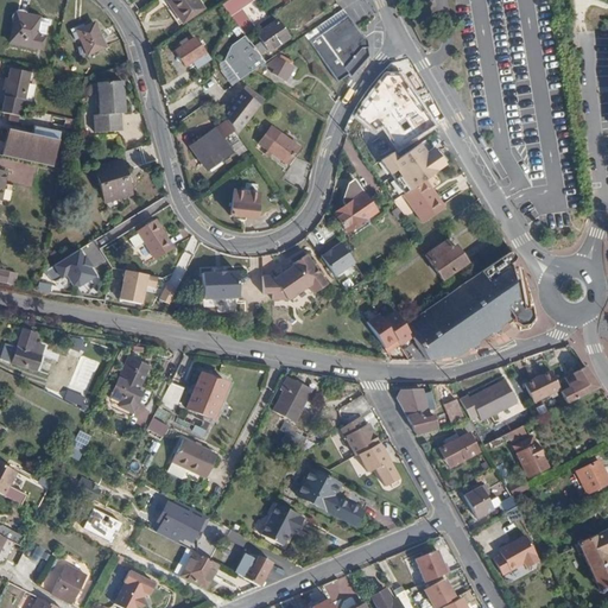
[(168,0),(166,1),(176,16),(181,23),(201,8),(194,0),(168,0)]
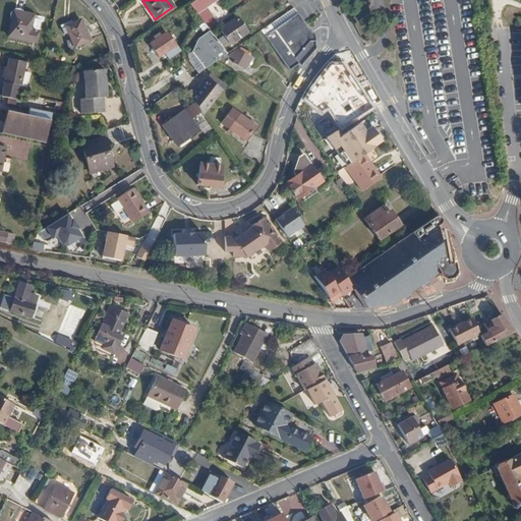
[(226,15),(217,2),(206,11),(216,23),(226,15)]
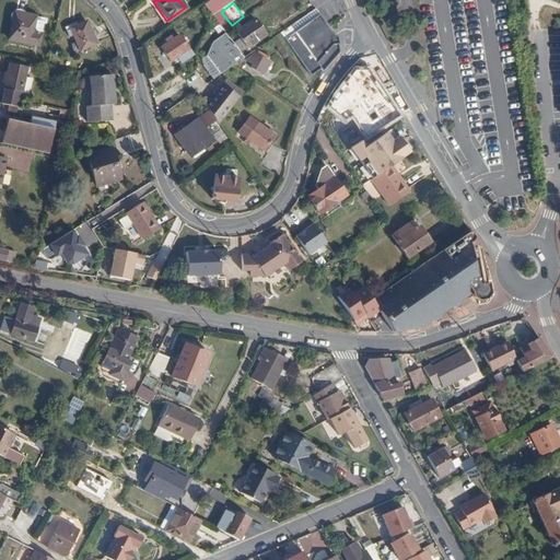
[(396,12),(392,2),(382,7),(385,16),(396,12)]
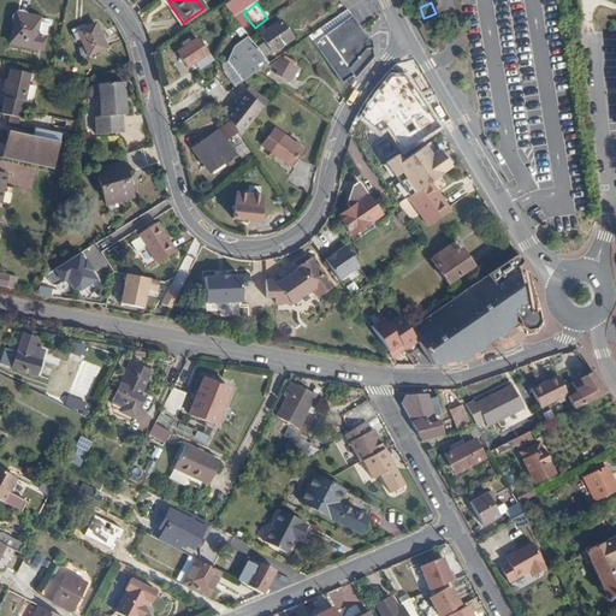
[(347,7),(307,35),(342,84),(353,76),(355,78),(373,55),(374,47),(374,40),(373,37),(347,7)]
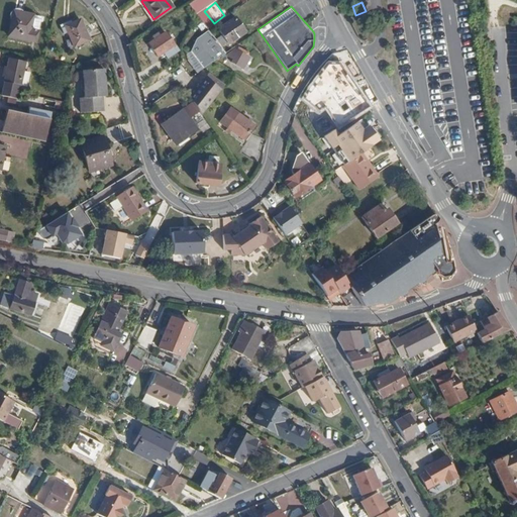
[(29,25),(30,13),(11,10),(7,35),(35,40),(37,27),(29,25)]
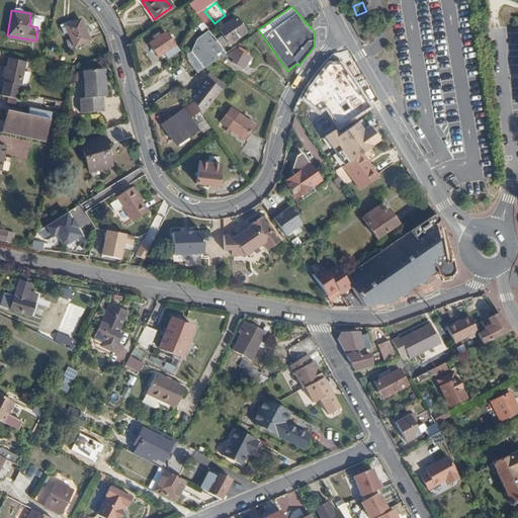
[(39,15),(30,13),(29,25),(37,27),(39,15)]
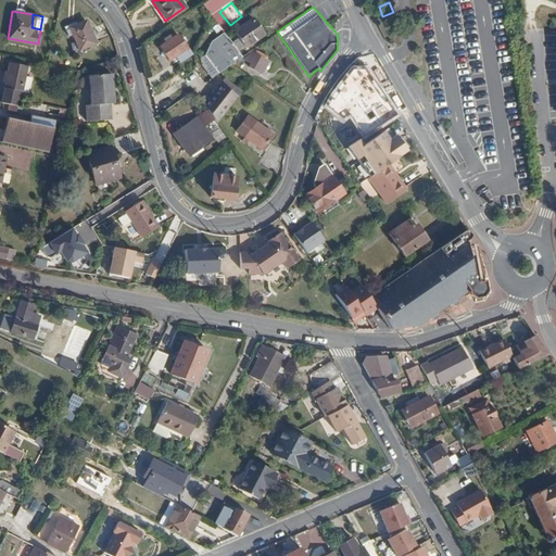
[(65,26),(66,29),(70,28),(73,34),(79,49),(95,42),(86,21),(77,24),(75,21),(65,26)]
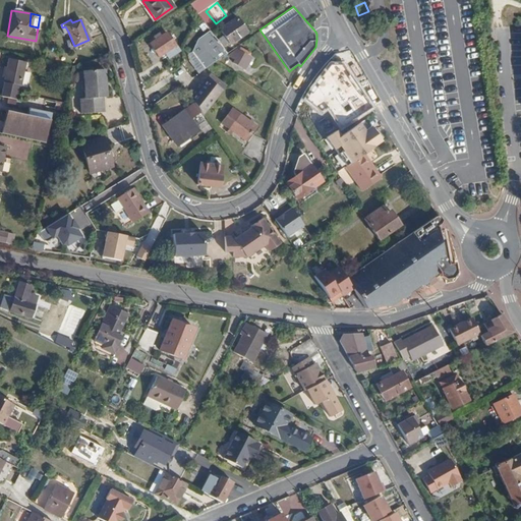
[(220,39),(214,42),(217,46),(222,43),(224,44),(241,32),(233,19),(215,32),(220,39)]
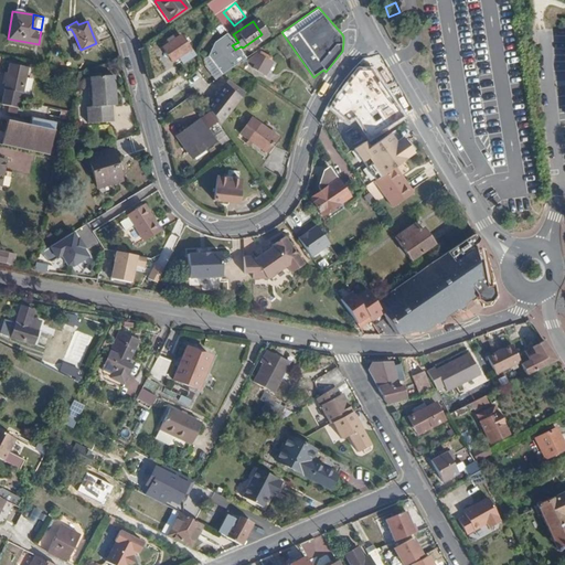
[(180,34),(161,46),(170,60),(178,55),(182,62),(193,54),(180,34)]
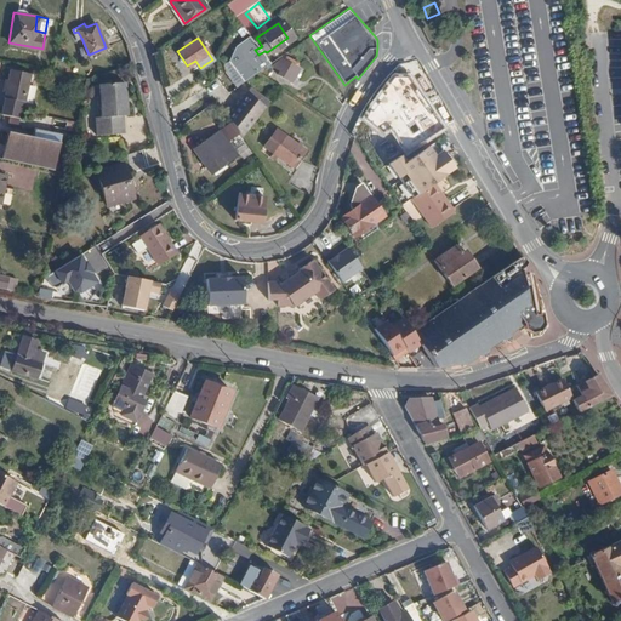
[(224,66),(239,85),(255,74),(267,66),(258,55),(255,50),(248,39),(234,49),(224,66)]
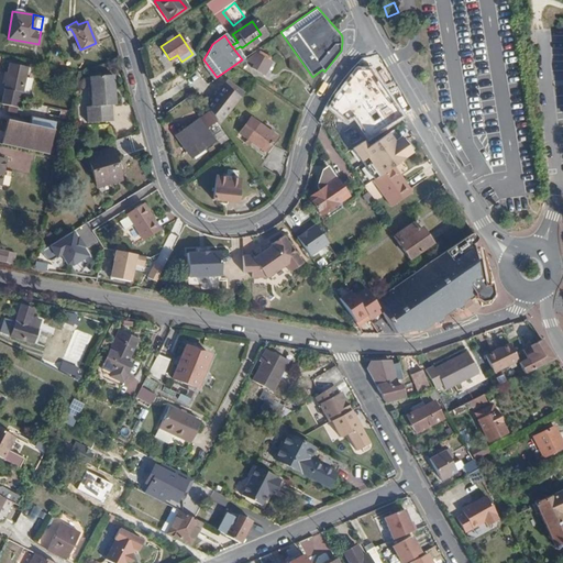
[(253,53),(245,59),(256,66),(254,69),(262,74),(268,63),(266,61),(268,58),(258,52),(256,54),(253,53)]
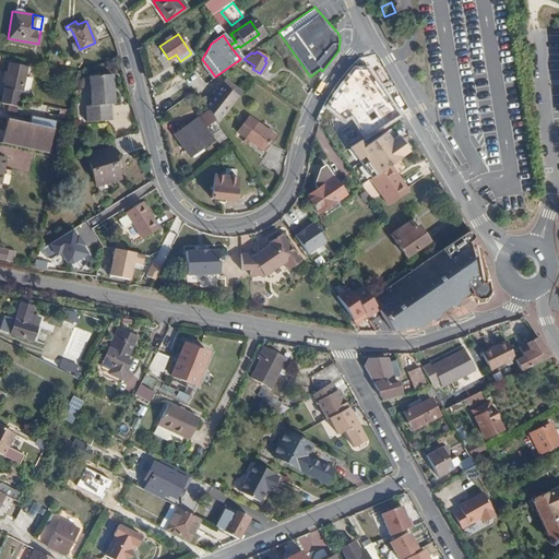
[(8,62),(0,97),(0,102),(14,106),(24,66),(8,62)]
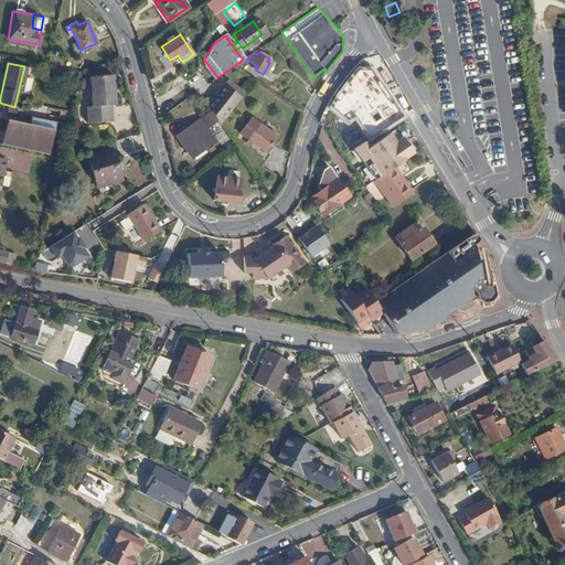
[(88,103),(86,106),(87,120),(112,119),(112,102),(115,102),(113,74),(88,75),(89,85),(87,86),(87,95),(89,95),(88,103)]
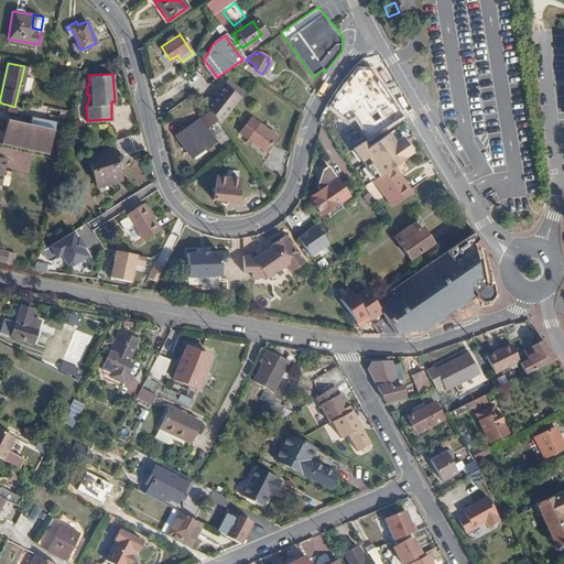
[(226,79),(223,84),(240,97),(243,93),(226,79)]
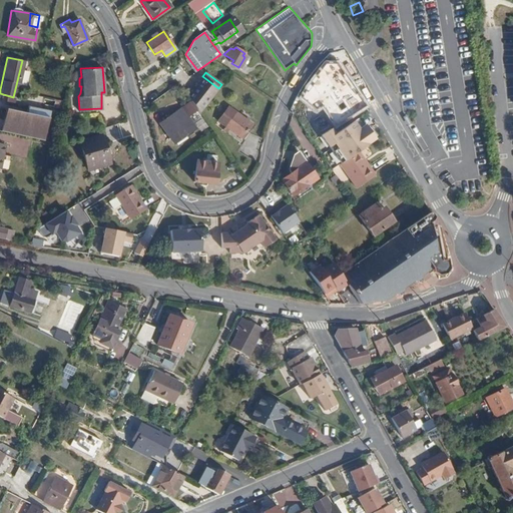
[(202,76),(187,97),(199,114),(218,88),(202,76)]
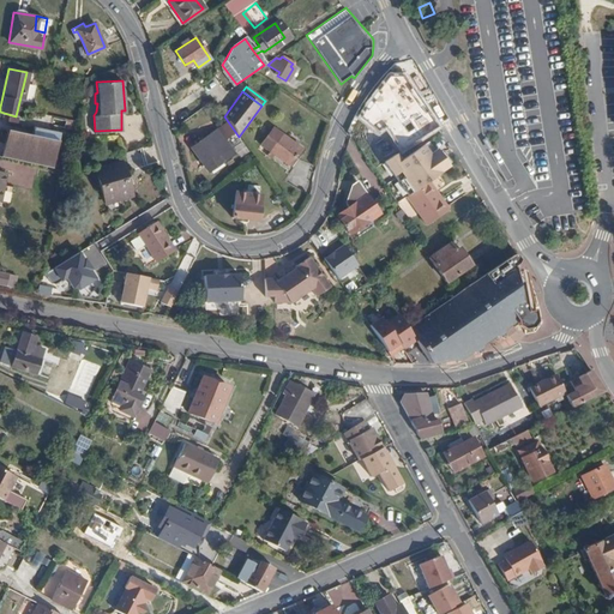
[(396,120),(374,130),(385,154),(407,144),(396,120)]
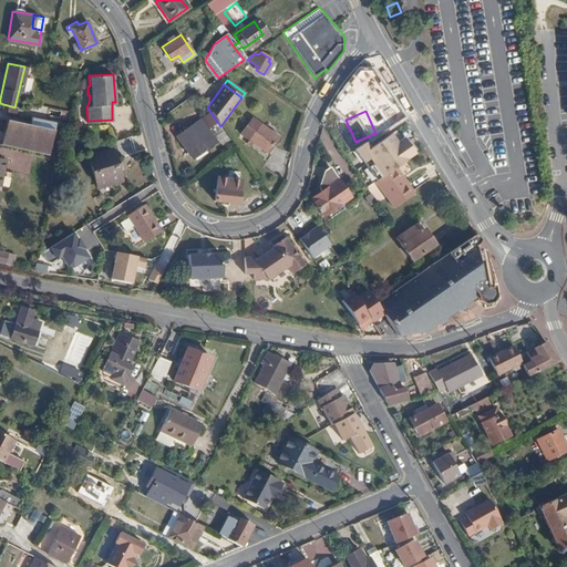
[(7,119),(1,144),(48,155),(55,121),(30,116),(28,124),(7,119)]
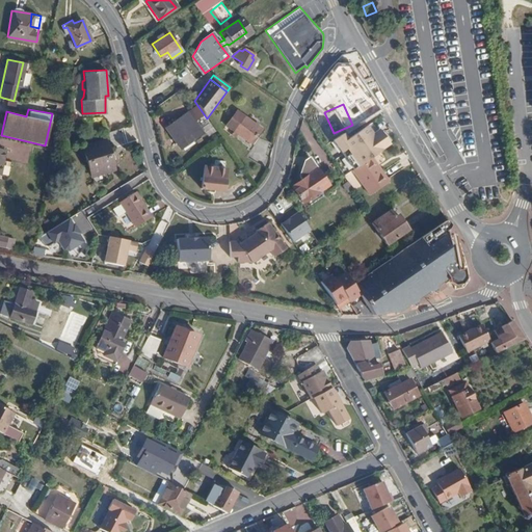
[(235,111),(229,121),(235,126),(232,130),(233,131),(237,134),(249,144),(256,136),(260,131),(235,111)]
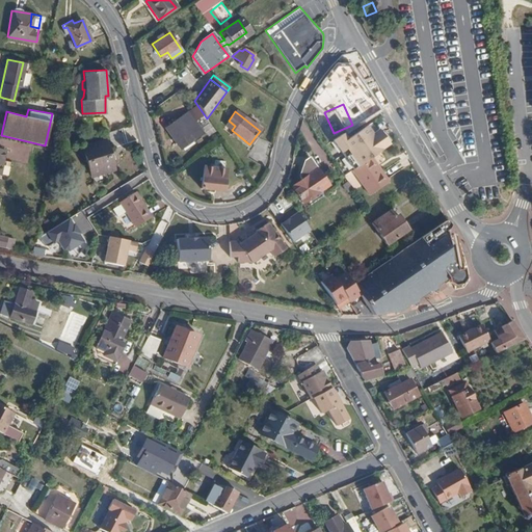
[(186,116),(162,129),(174,152),(197,139),(186,116)]
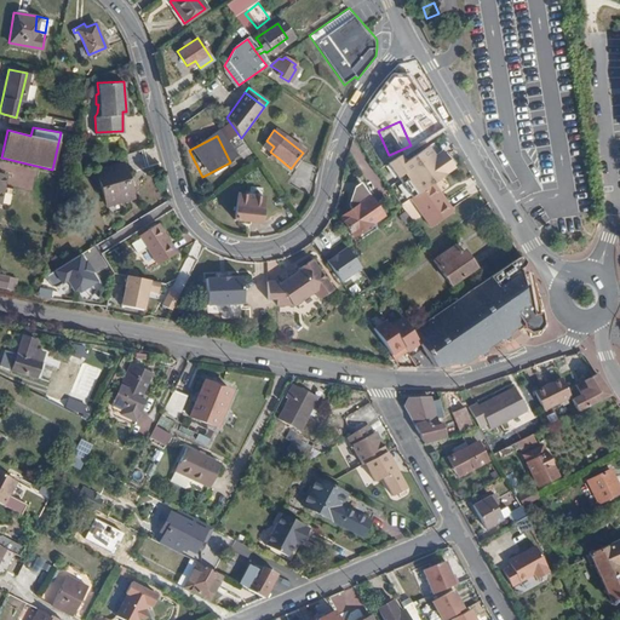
[(274,147),(267,141),(262,145),(270,151),(274,147)]
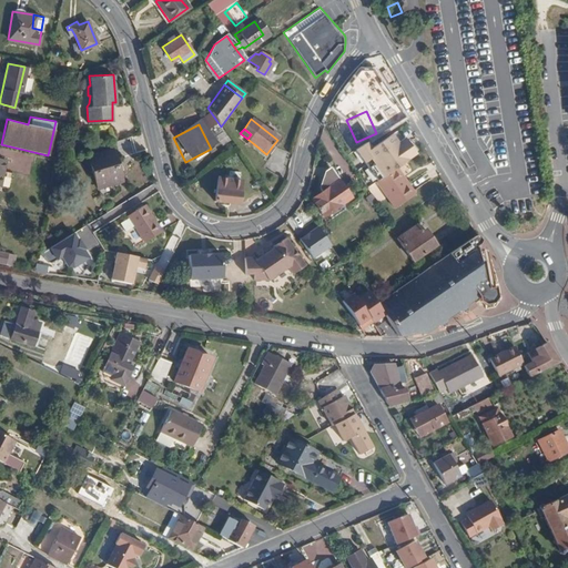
[(119,156),(134,152),(131,138),(115,142),(119,156)]
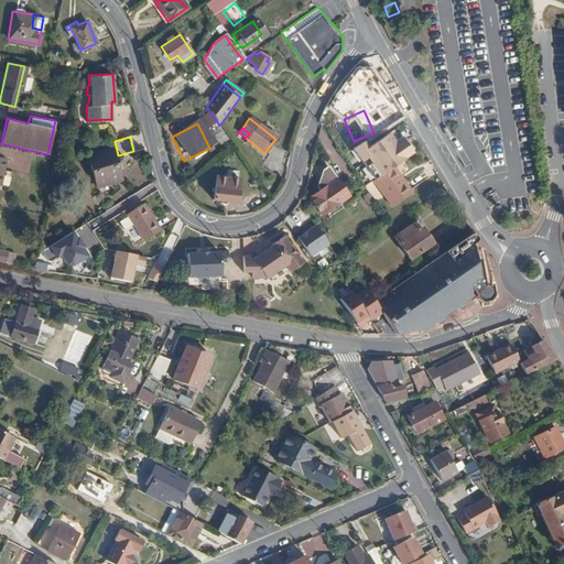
[(109,148),(87,153),(96,186),(118,180),(109,148)]
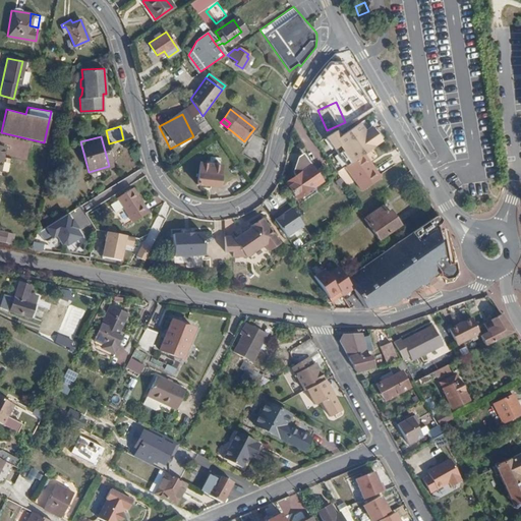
[(366,151),(364,152),(372,165),(374,164),(366,151)]
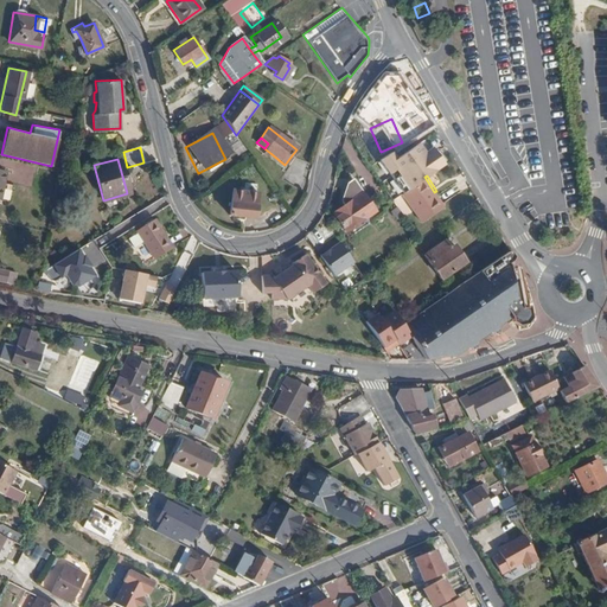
[(425,177),(406,190),(404,191),(423,219),(446,204),(436,191),(434,192),(425,177)]
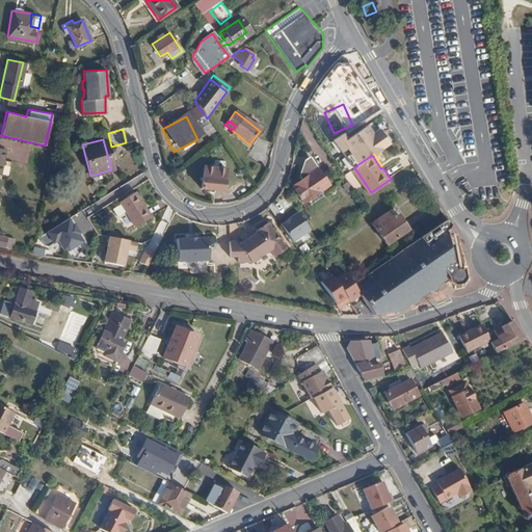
[(300,179),(291,186),(302,203),(328,185),(310,157),(303,161),(298,176),(300,179)]
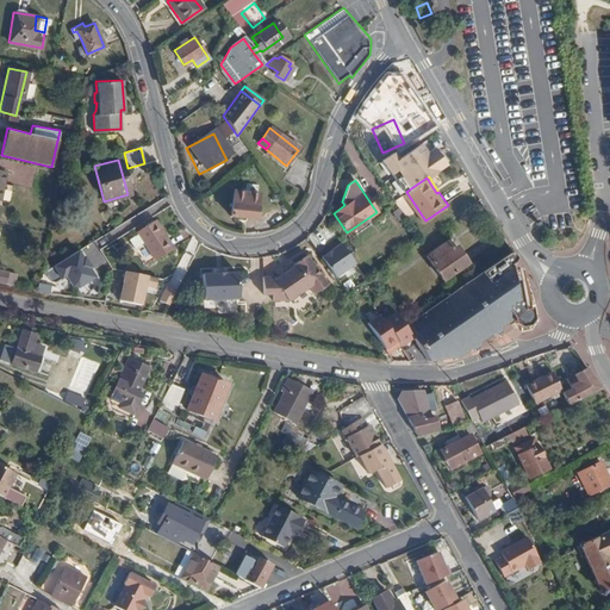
[(402,184),(397,187),(403,194),(406,192),(408,191),(402,184)]
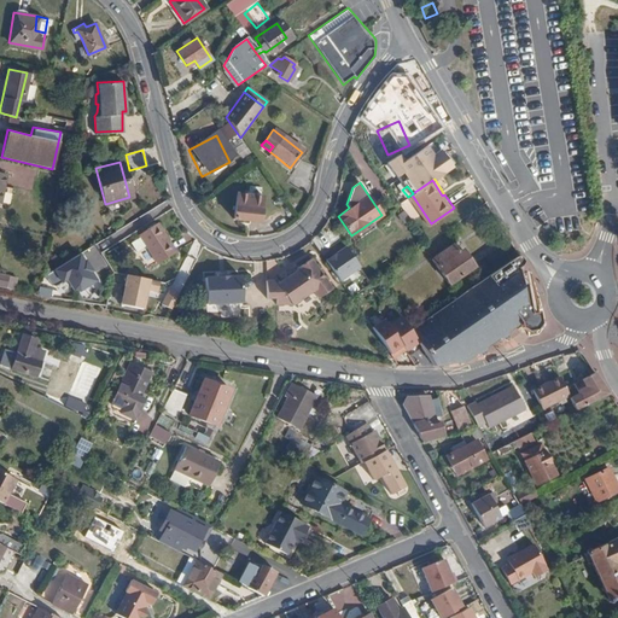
[(402,190),(394,196),(398,203),(408,197),(402,190)]
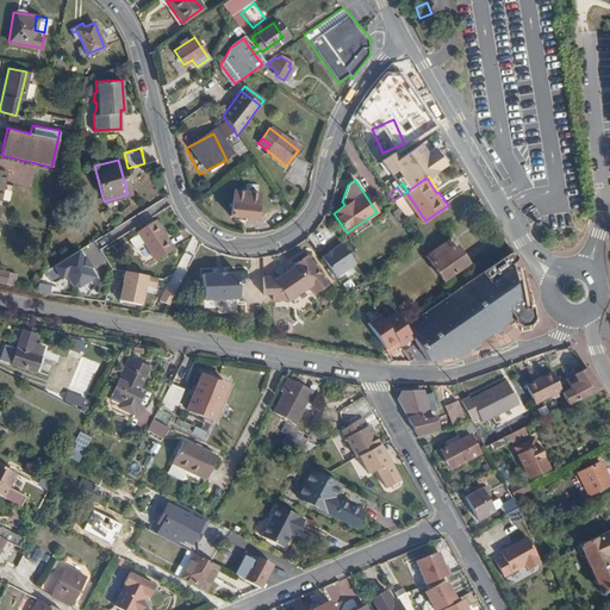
[(230,201),(229,216),(244,217),(244,221),(254,221),(255,204),(230,201)]
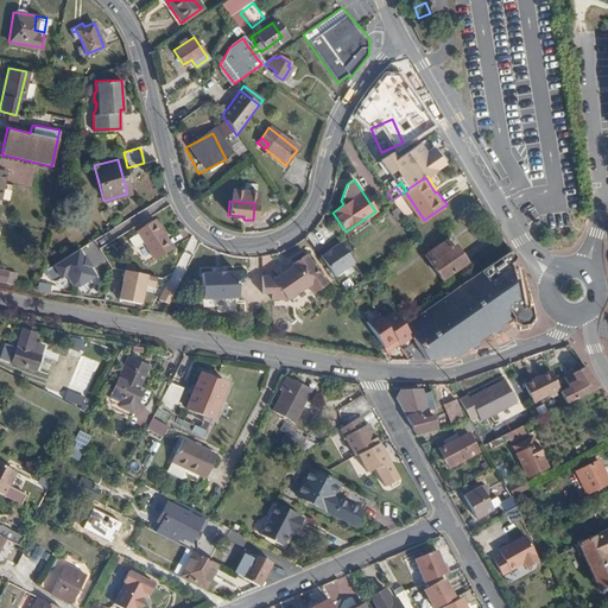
[(135,229),(137,232),(143,241),(153,258),(170,247),(153,220),(135,229)]
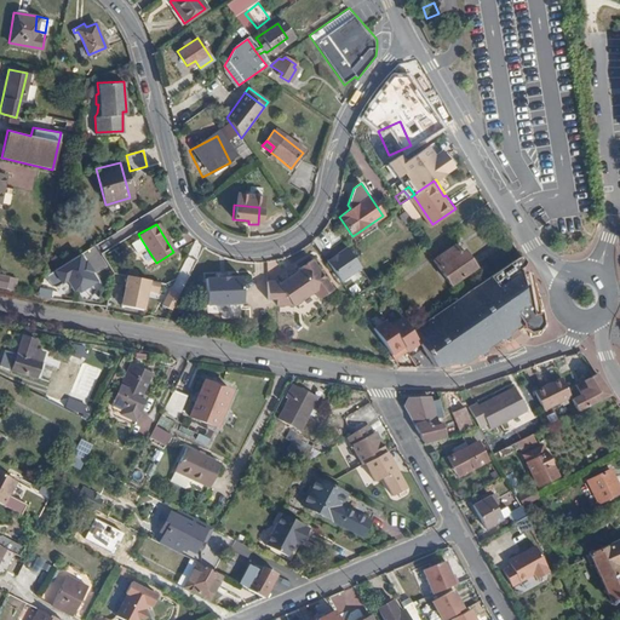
[(145,246),(139,236),(130,242),(136,252),(145,246)]
